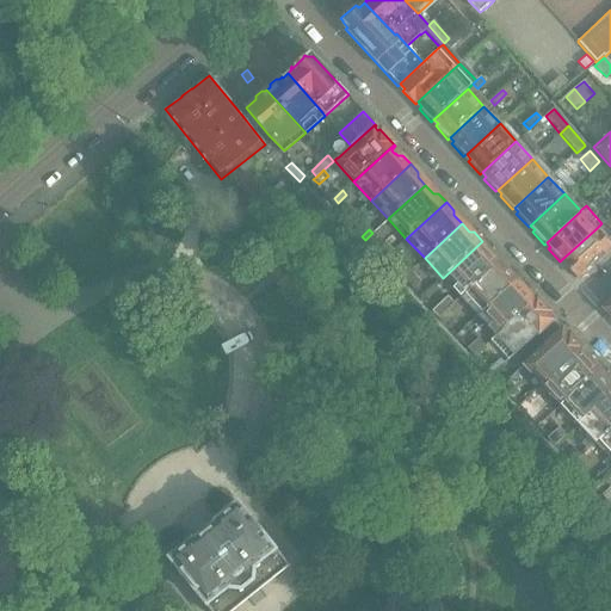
[(578,281),(610,248),(610,245),(596,229),(562,259),(566,264),(565,266),(578,281)]
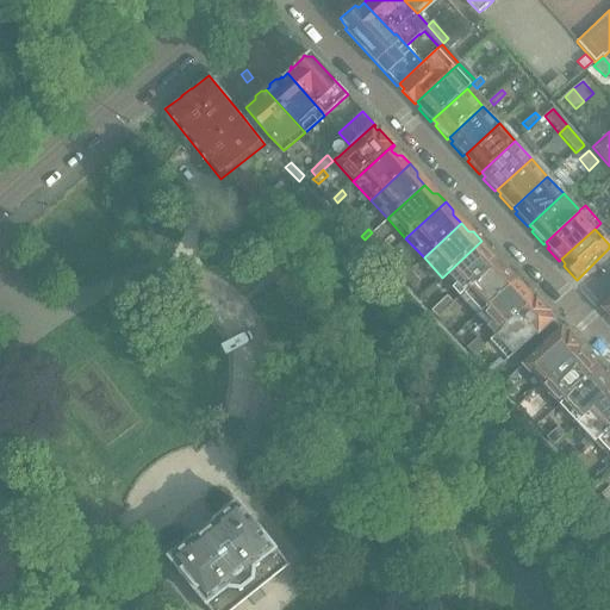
[(368,244),(375,237),(372,232),(365,240),(368,244)]
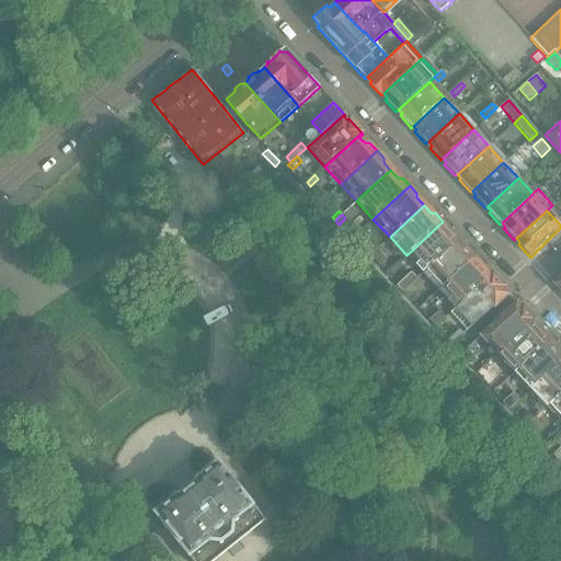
[(449,233),(449,228),(443,221),(407,255),(422,273),(457,241),(449,233)]
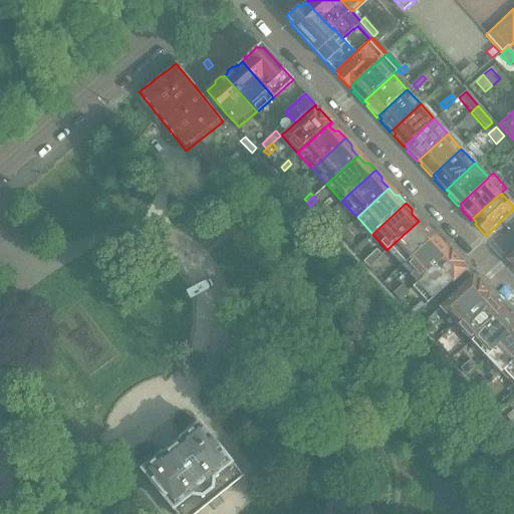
[(429,227),(424,227),(419,221),(387,250),(402,265),(436,234),(429,227)]
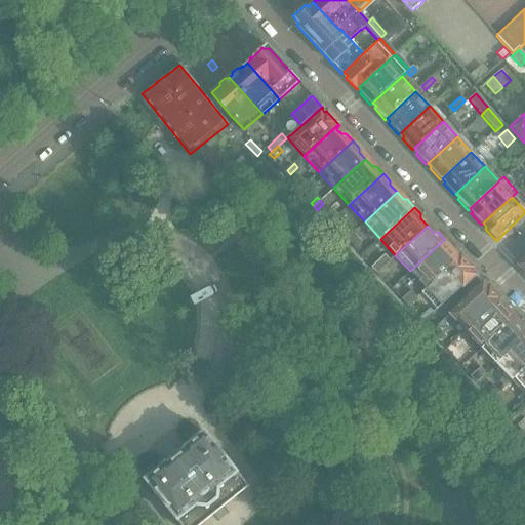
[(345,240),(352,234),(348,230),(341,237),(345,240)]
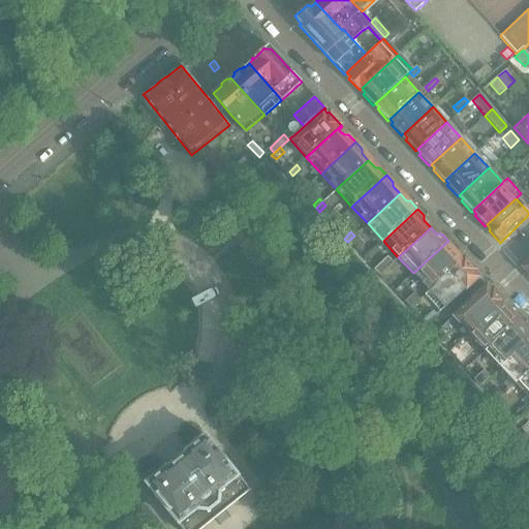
[(350,245),(358,239),(354,236),(347,242),(350,245)]
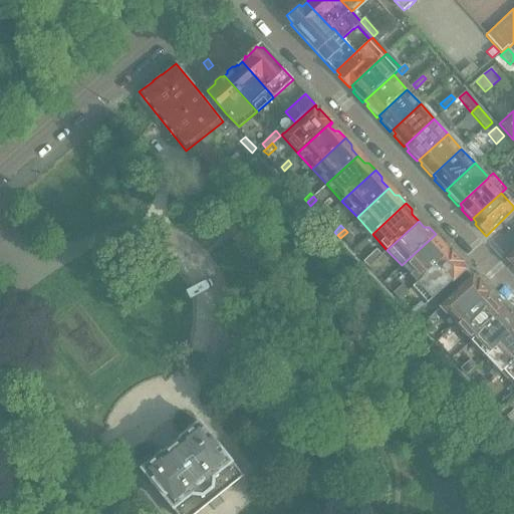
[(436,234),(402,265),(417,282),(451,251),(449,249),(445,252),(442,249),(443,248),(442,246),(442,242),(436,234)]
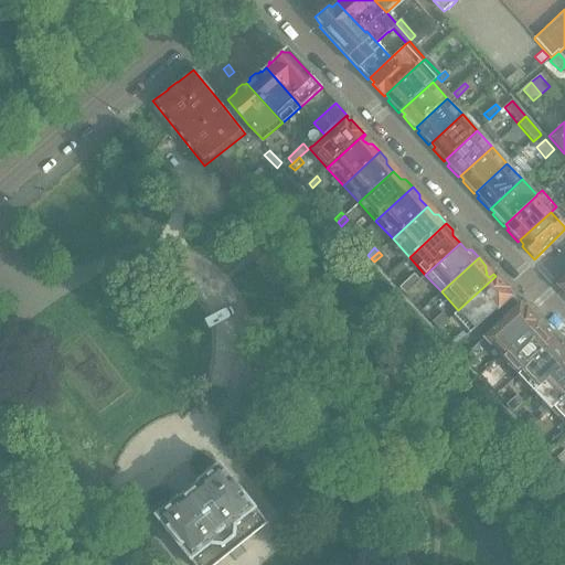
[(496,276),(458,310),(475,328),(512,294),(511,292),(509,294),(505,290),(508,289),(496,276)]
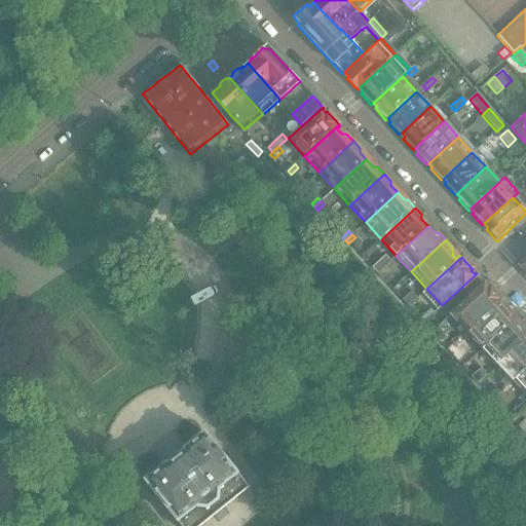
[(374,269),(377,273),(385,266),(388,262),(385,259),(374,269)]
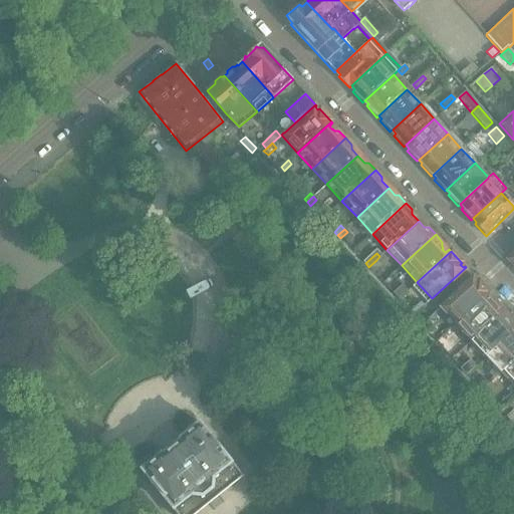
[(372,274),(381,265),(376,260),(368,267),(366,268),(372,274)]
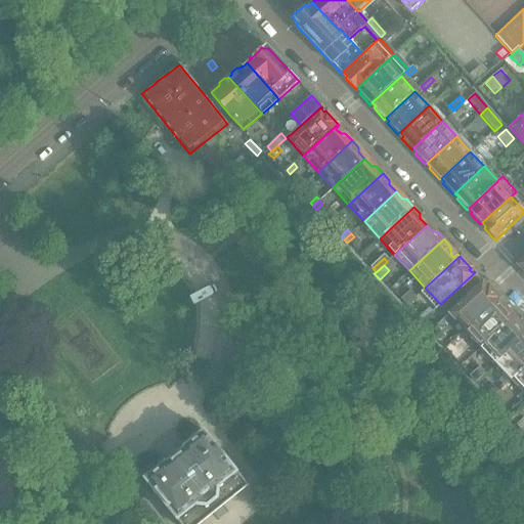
[(483,281),(448,315),(464,332),(498,299),(488,287),(486,289),(483,286),(485,284),(483,281)]
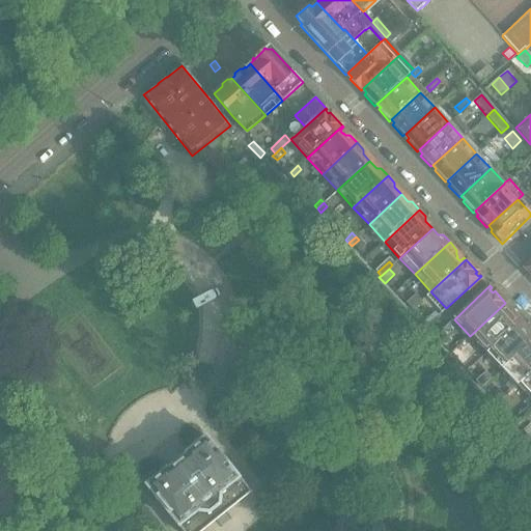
[(416,296),(407,304),(412,309),(420,301),(416,296)]
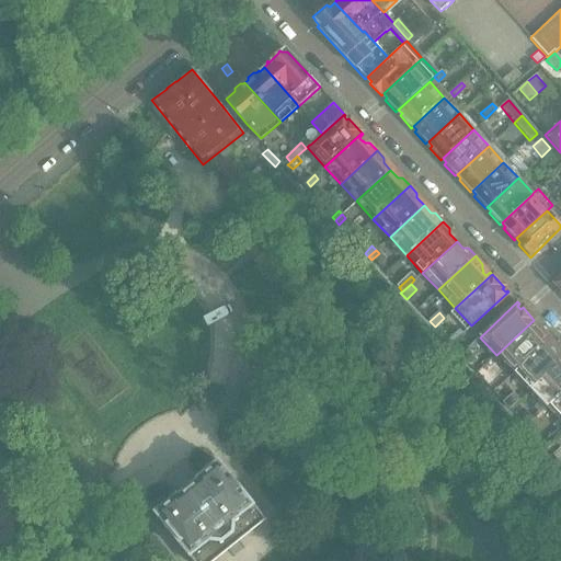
[(513,371),(550,338),(544,330),(539,331),(537,328),(536,330),(533,325),(536,322),(534,320),(496,355),(499,357),(513,371)]
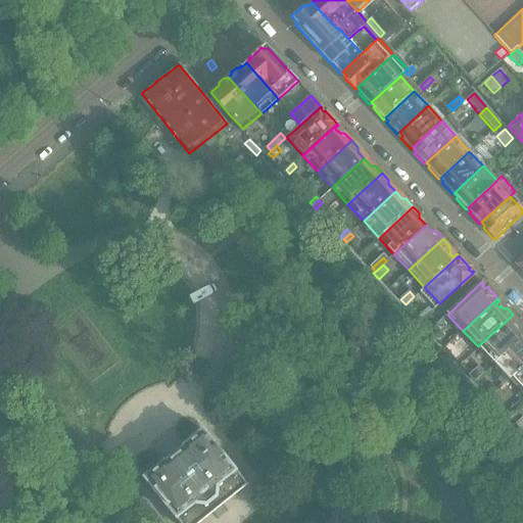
[(430,312),(427,307),(417,317),(420,321),(430,312)]
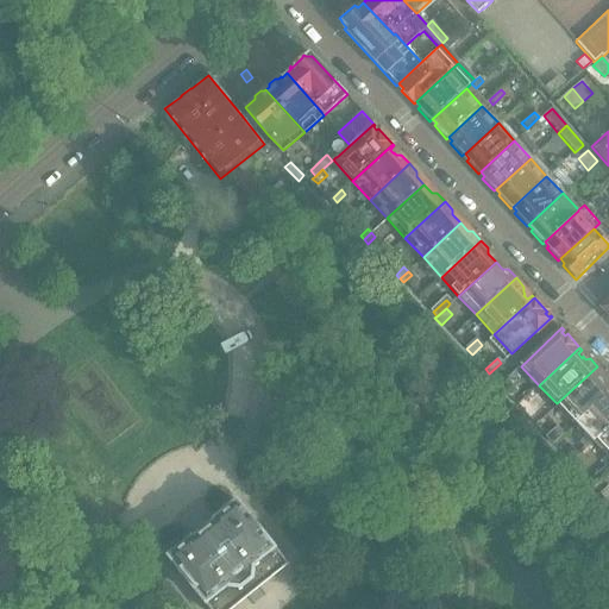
[(606,375),(597,366),(557,403),(575,424),(608,391),(608,387),(606,383),(607,382),(604,380),(606,375)]
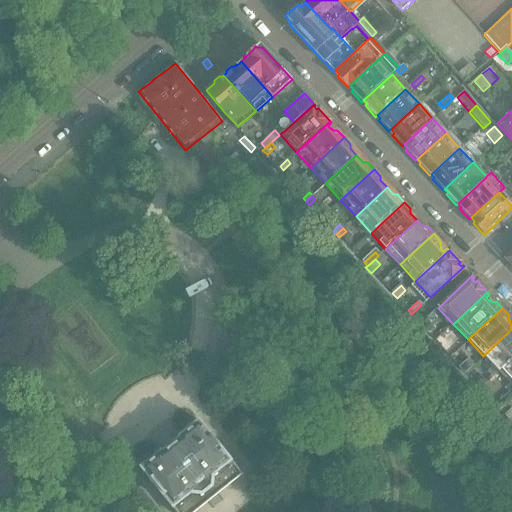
[(430,334),(436,340),(440,337),(441,335),(435,329),(430,334)]
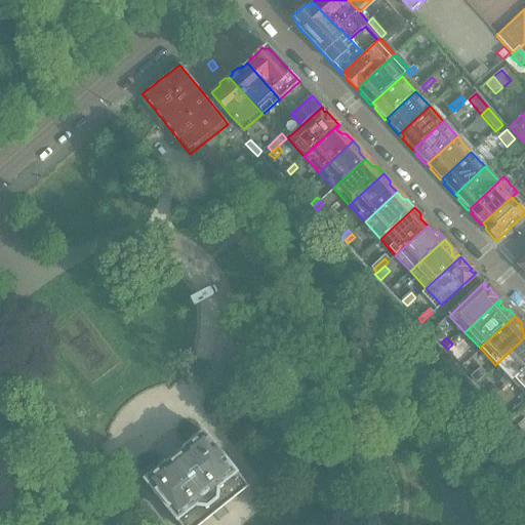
[(524,337),(495,365),(512,381),(524,368),(524,337)]
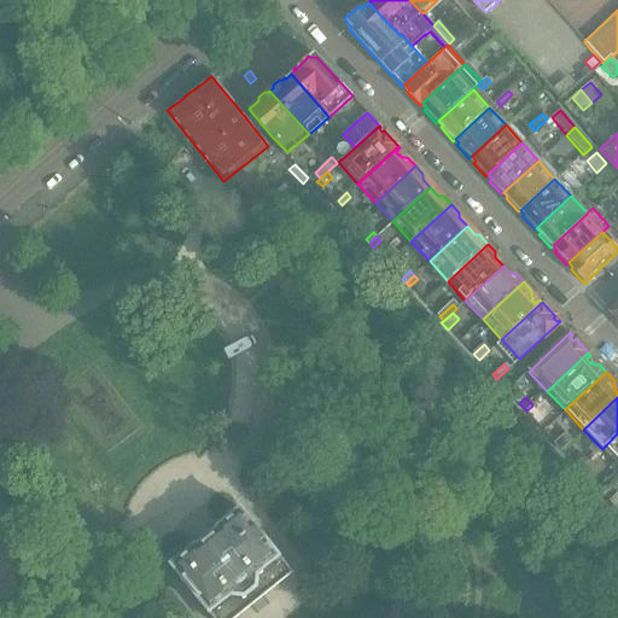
[(538,400),(532,404),(531,407),(526,410),(526,412),(532,419),(546,407),(538,400)]
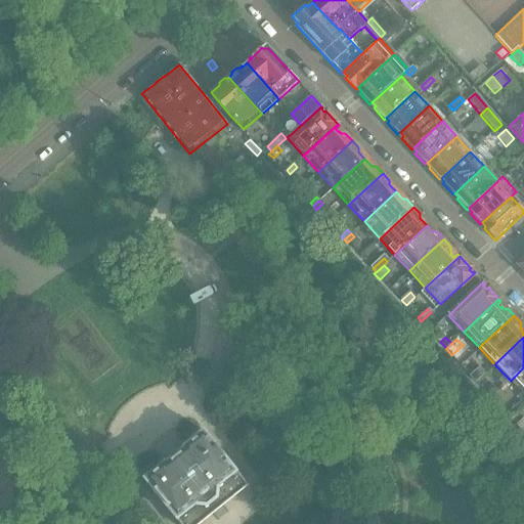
[(523,367),(511,381),(523,395),(523,367)]
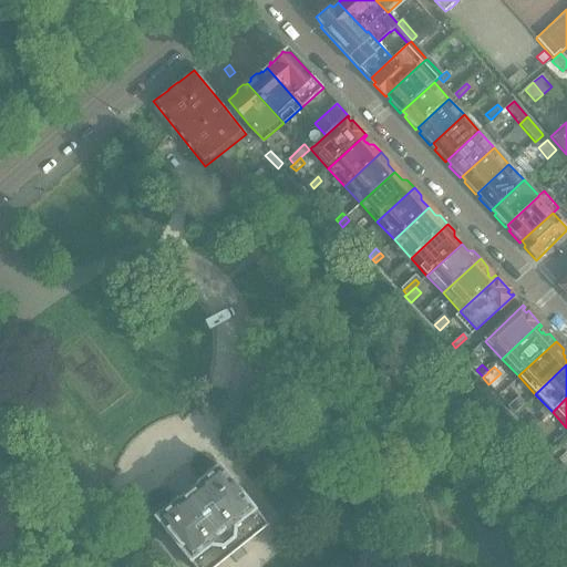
[(534,420),(527,425),(526,426),(532,432),(533,431),(539,425),(534,420)]
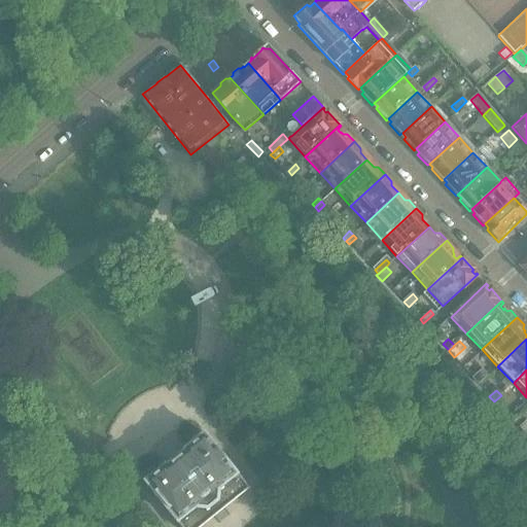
[(501,395),(495,400),(500,407),(510,398),(504,392),(501,395)]
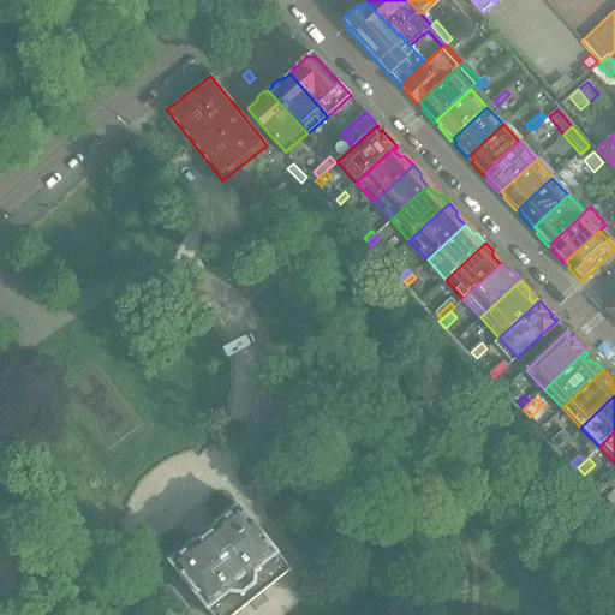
[(230,614),(288,571),(243,512),(239,507),(163,566),(177,583),(184,577),(213,614),(230,614)]
